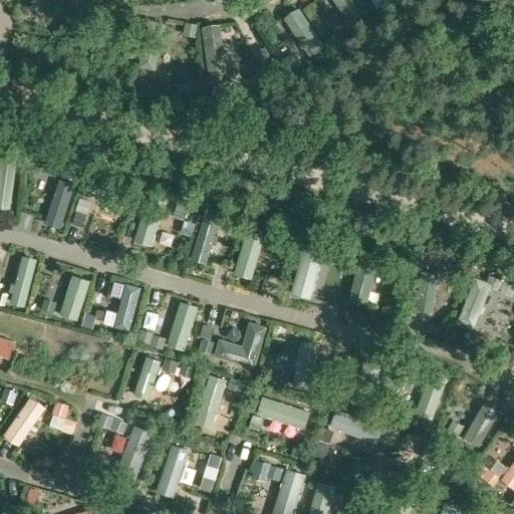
[(361,13),(351,0),(333,0),(349,22),(361,13)]
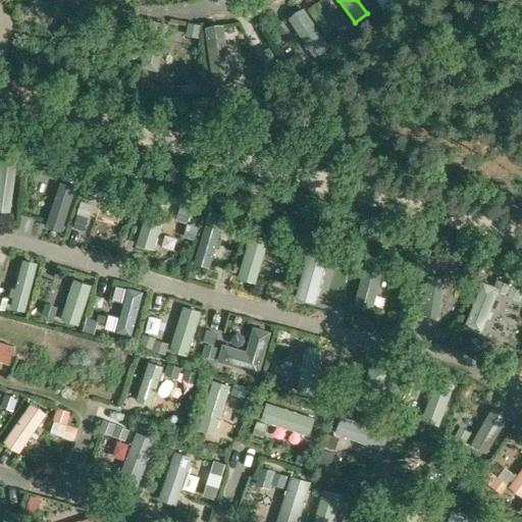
[(324,42),(303,7),(288,16),(310,51),(324,42)]
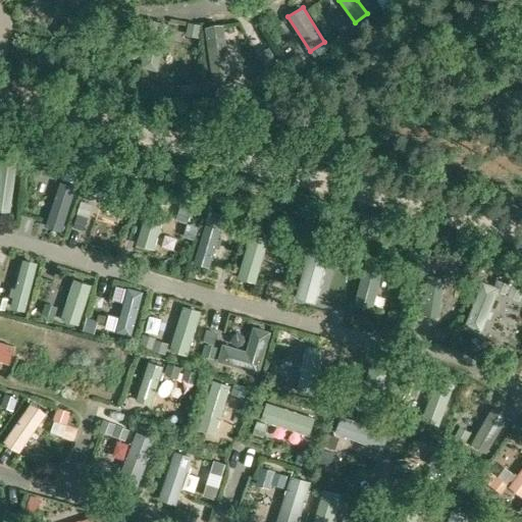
[(222,24),(207,27),(215,84),(230,82),(222,24)]
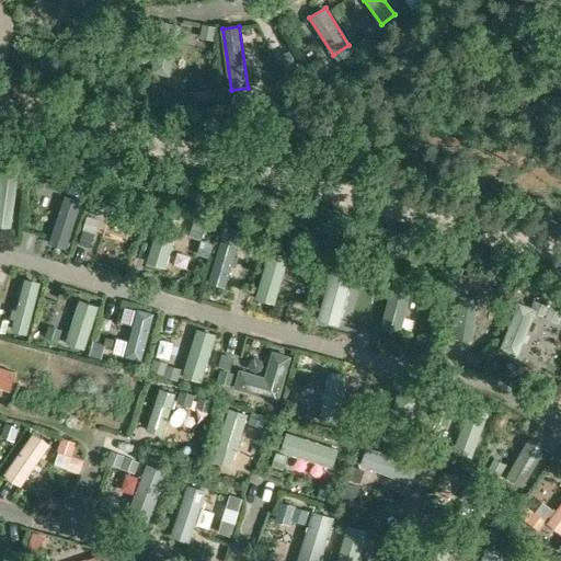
[(66,192),(49,187),(35,233),(52,238),(66,192)]
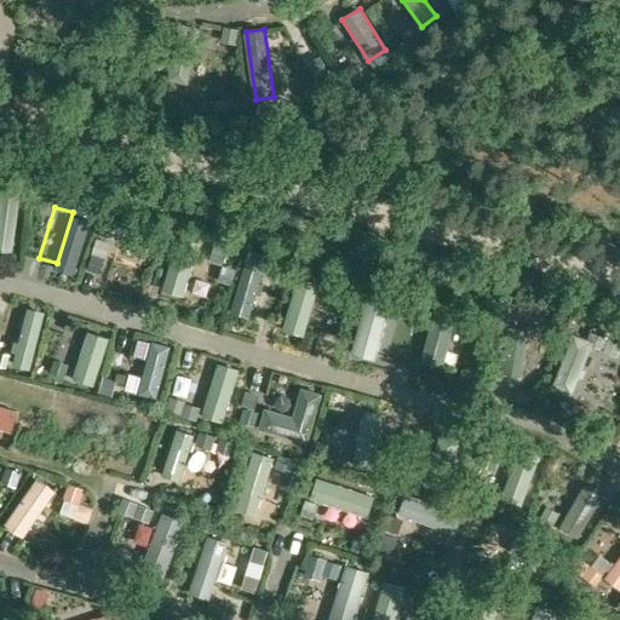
[(197,244),(177,237),(161,290),(181,296),(197,244)]
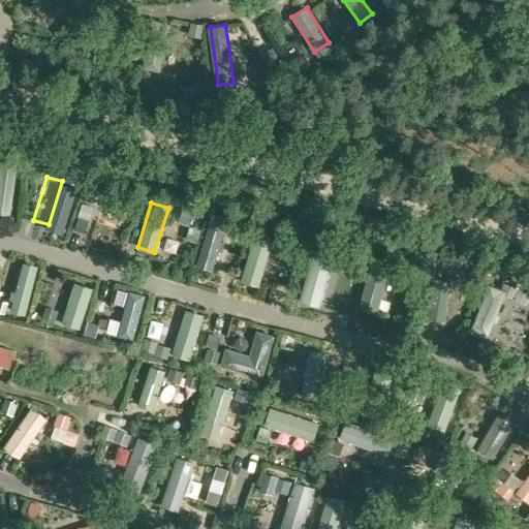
[(222,232),(207,228),(195,266),(211,270),(222,232)]
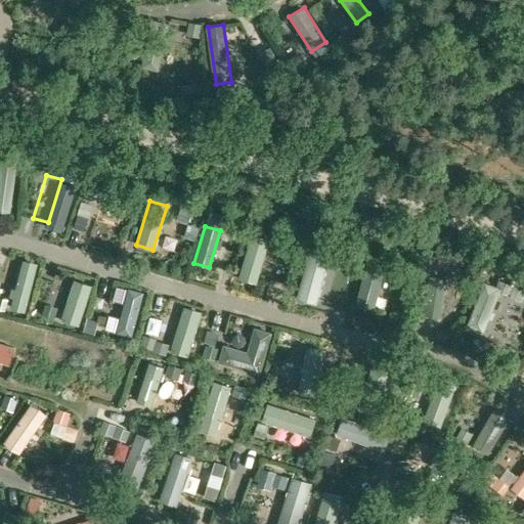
[(269,239),(251,234),(238,279),(257,285),(269,239)]
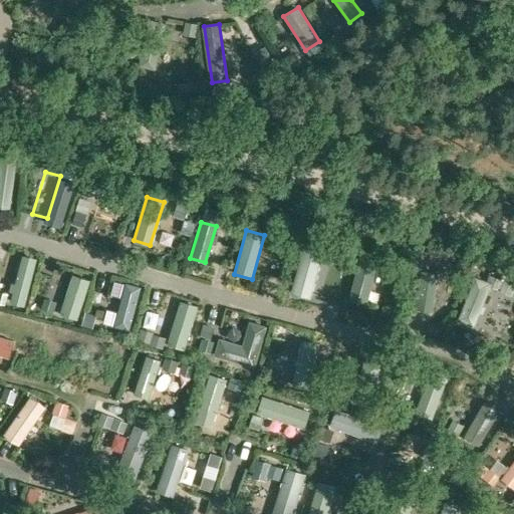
[(324,243),(305,238),(290,292),(310,298),(324,243)]
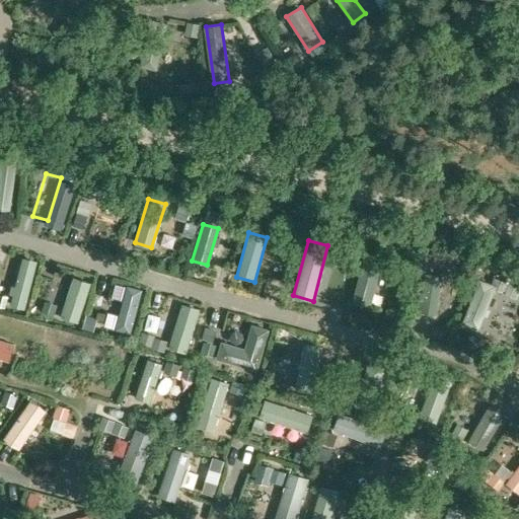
[(382,257),(365,252),(352,302),(369,307),(382,257)]
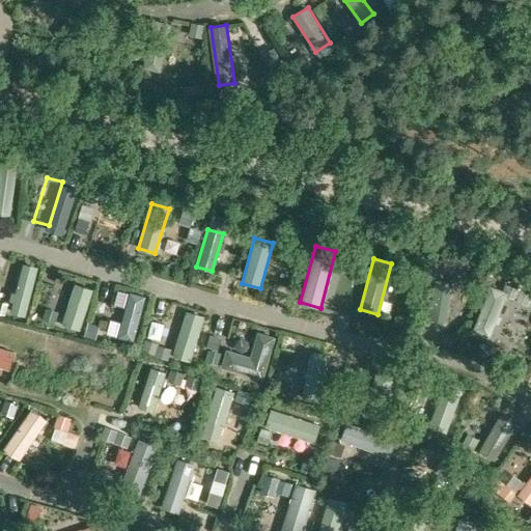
[(38,268),(22,263),(8,311),(25,315),(38,268)]
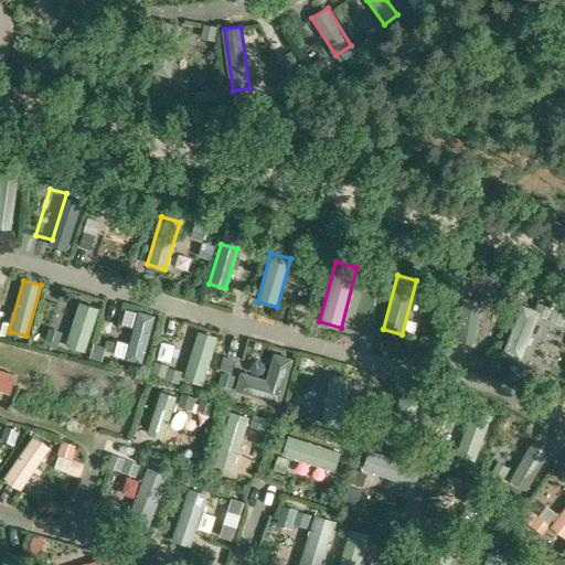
[(465,294),(460,327),(459,340),(475,341),(481,296),(465,294)]
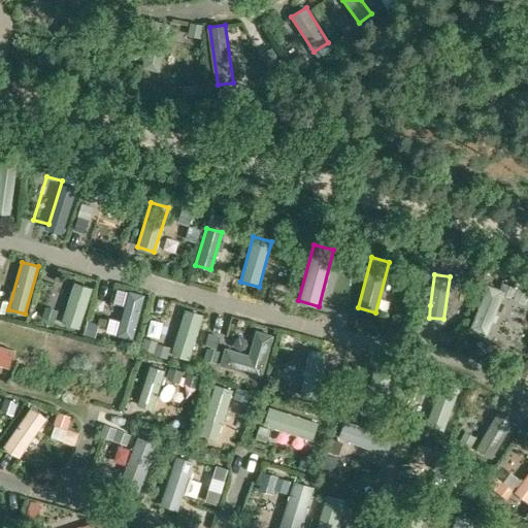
[(90,289),(73,283),(60,322),(77,328),(90,289)]
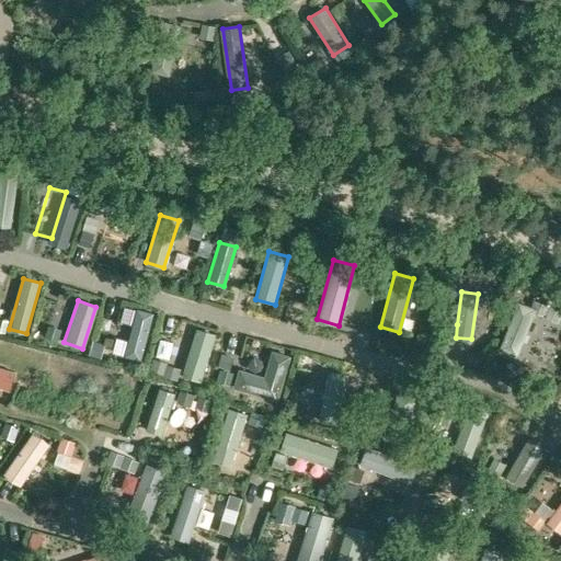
[(536,309),(518,302),(499,351),(516,357),(536,309)]
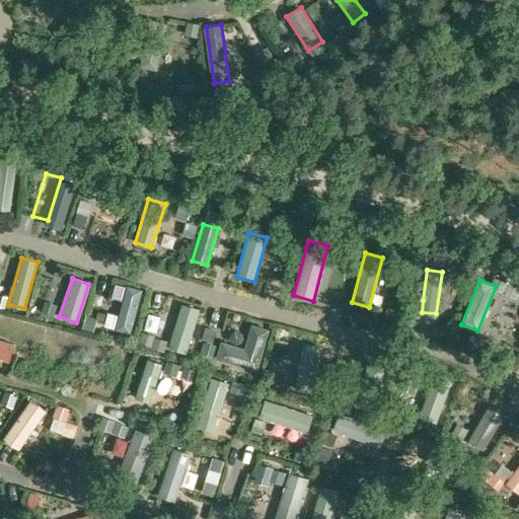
[(142,290),(127,286),(117,326),(131,330),(142,290)]
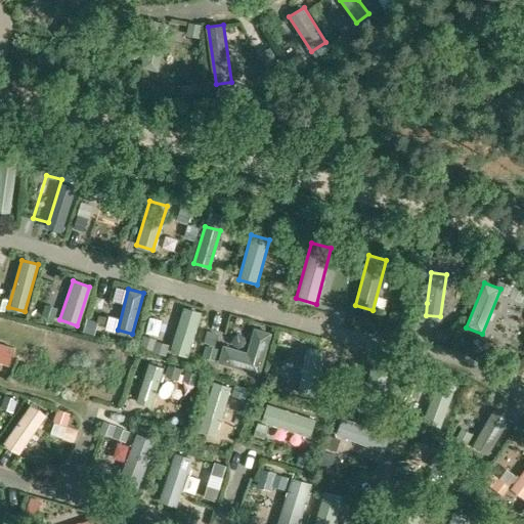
[(201,311),(183,307),(171,351),(188,355),(201,311)]
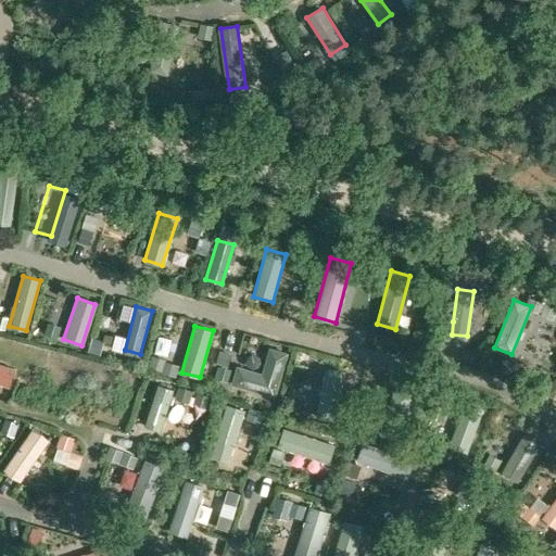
[(287,354),(268,349),(262,374),(239,367),(235,387),(276,396),(287,354)]
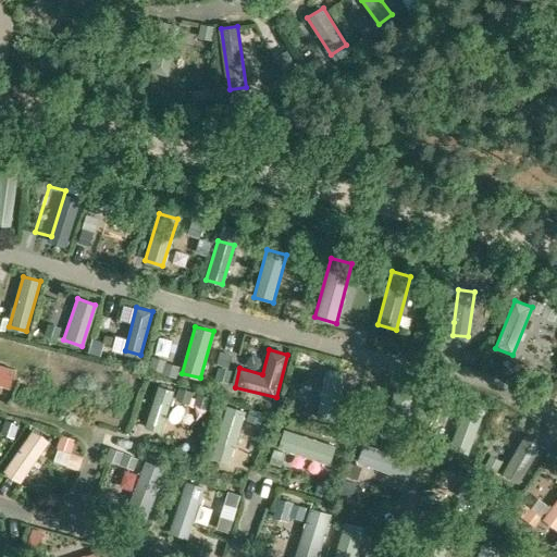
[(346,372),(325,368),(316,417),(335,421),(346,372)]
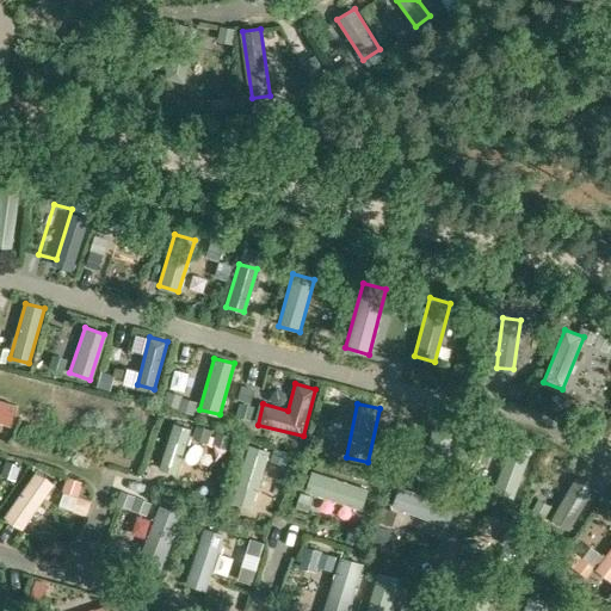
[(173,451),(192,456),(202,423),(183,418),(173,451)]
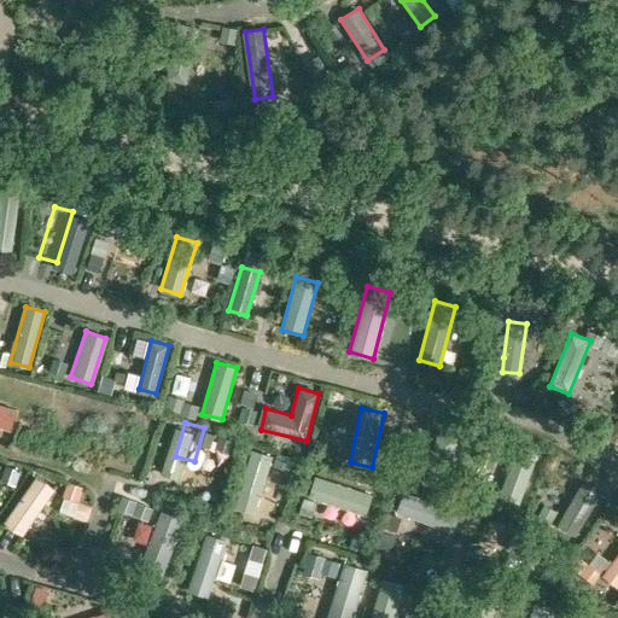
[(458,438),(437,433),(426,482),(447,487),(458,438)]
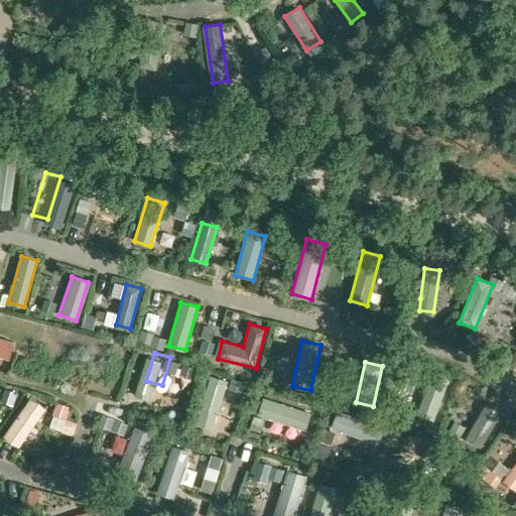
[(449,377),(431,371),(415,414),(433,420),(449,377)]
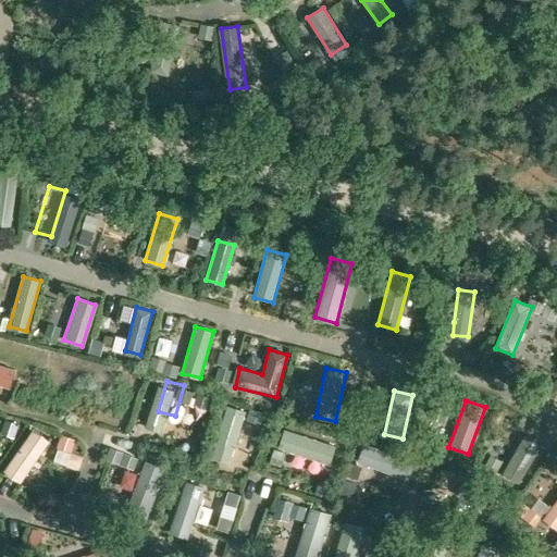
[(337,446),(283,429),(276,448),(331,466),(337,446)]
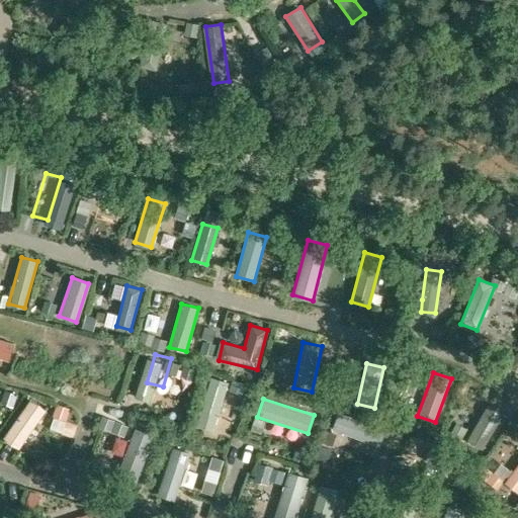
[(47,412),(33,401),(1,435),(14,447),(47,412)]
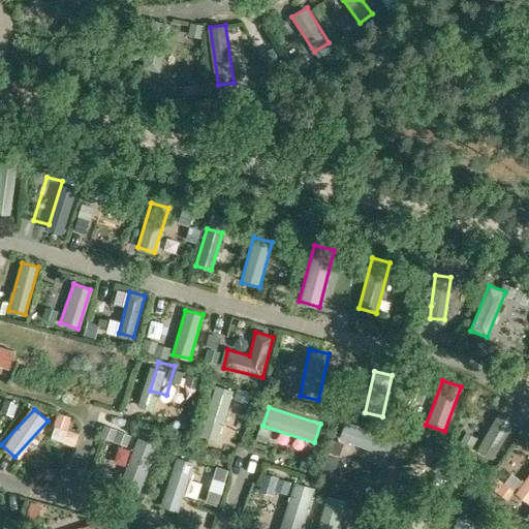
[(512,423),(498,413),(476,449),(491,458),(512,423)]
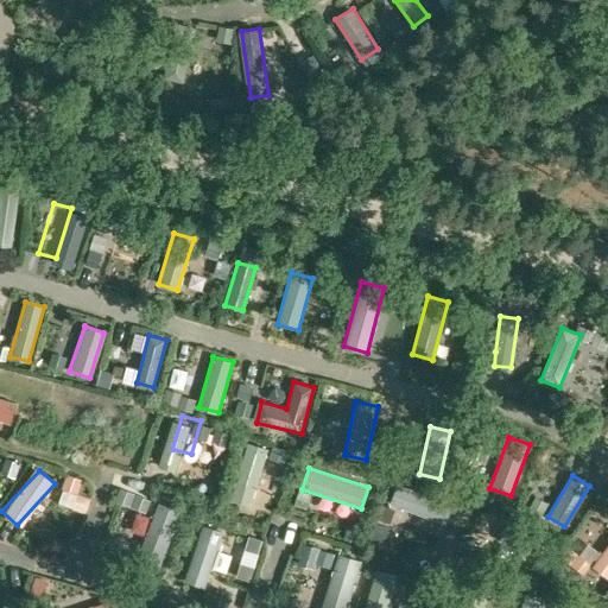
[(454,502),(397,483),(390,504),(447,524),(454,502)]
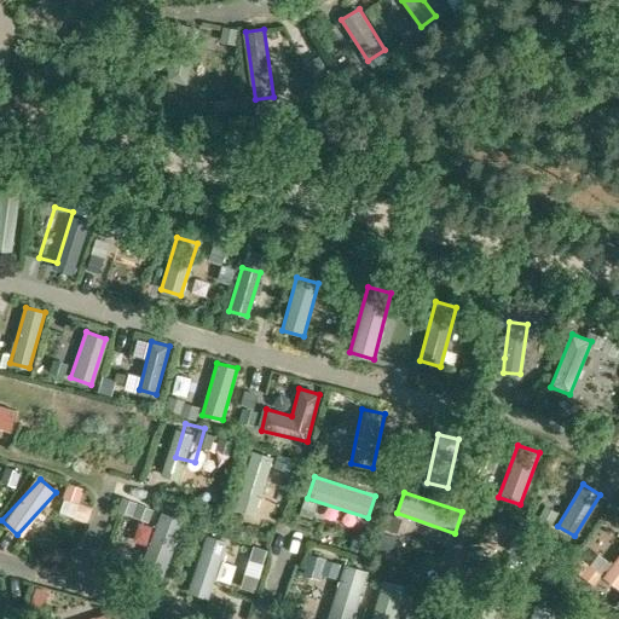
[(185,520),(161,512),(139,568),(162,578),(185,520)]
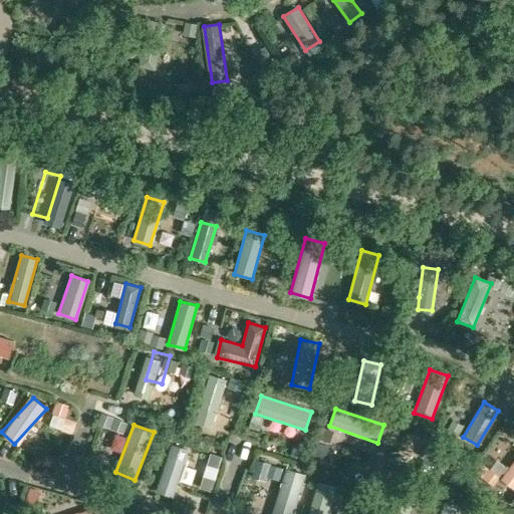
[(189,450),(172,443),(155,490),(172,496),(189,450)]
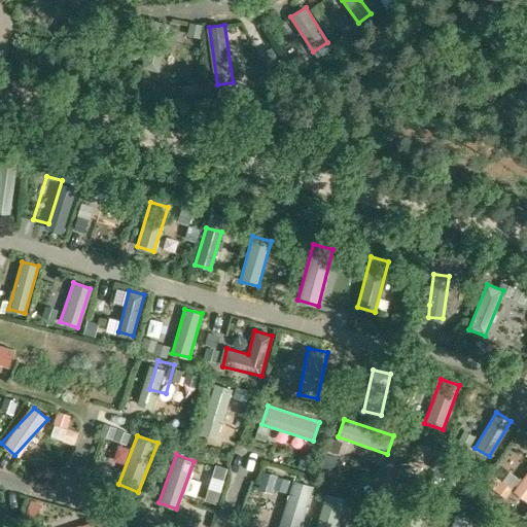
[(466,482),(471,467),(440,454),(433,468),(466,482)]
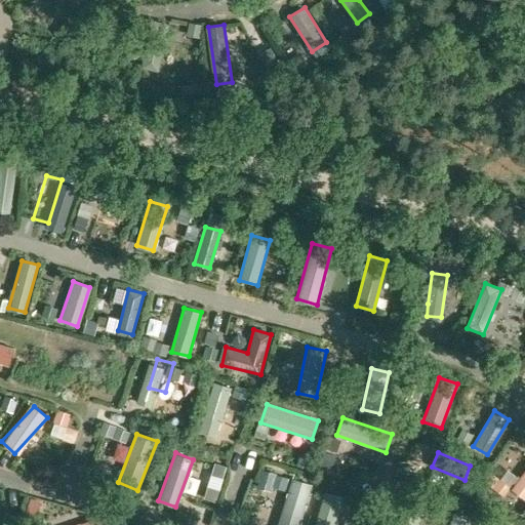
[(524,496),(524,473),(512,489),(524,498),(524,496)]
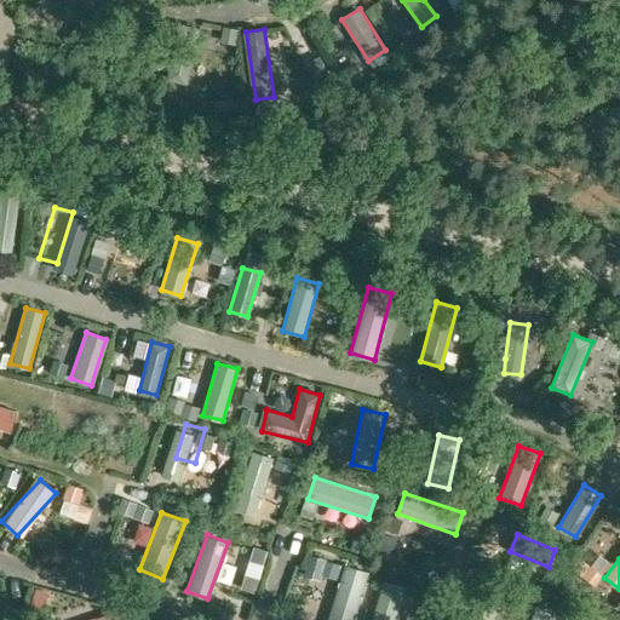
[(352,619),(368,572),(344,564),(326,619),(352,619)]
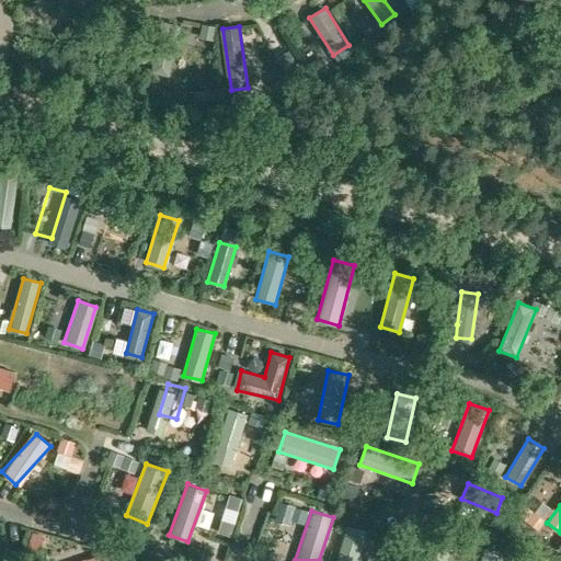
[(356,560),(365,531),(346,526),(335,560),(356,560)]
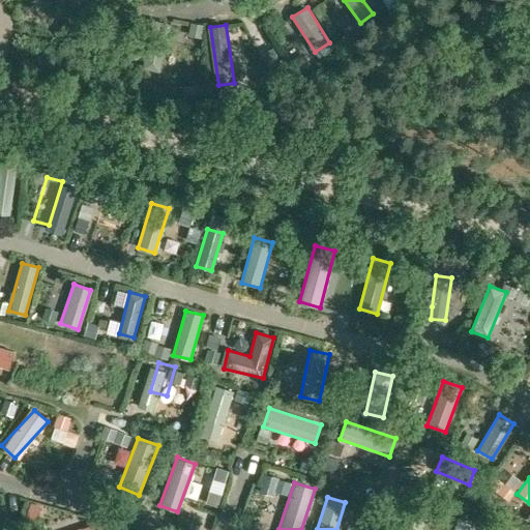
[(420,529),(429,505),(411,499),(401,529),(420,529)]
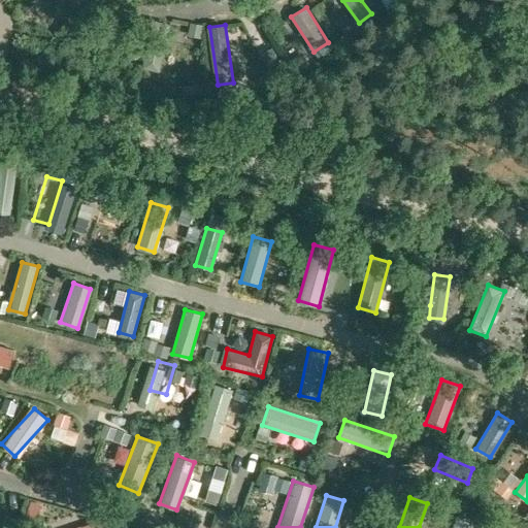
[(468,527),(470,519),(455,516),(452,527),(468,527)]
